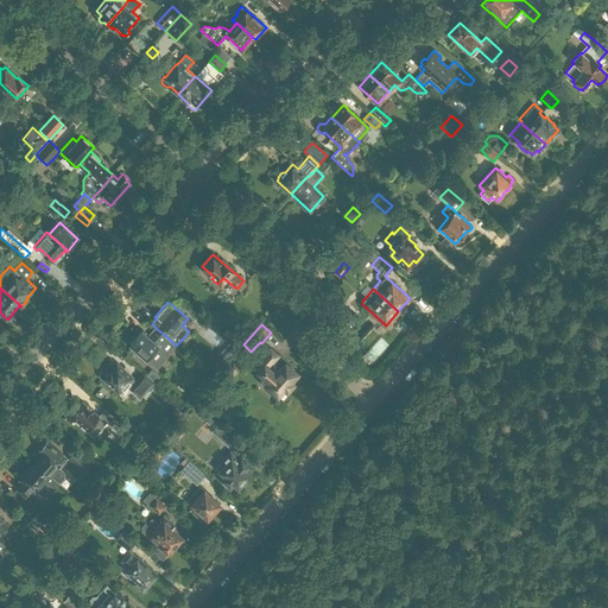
[(130,344),(146,359),(157,369),(170,355),(168,354),(176,346),(170,340),(162,333),(157,329),(147,339),(141,331),(130,344)]
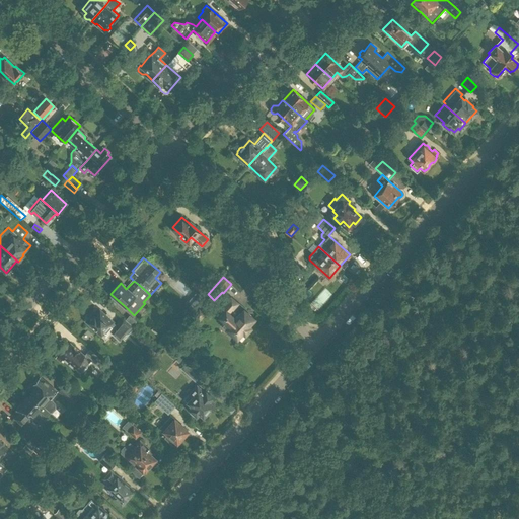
[(206,282),(198,291),(205,296),(212,287),(206,282)]
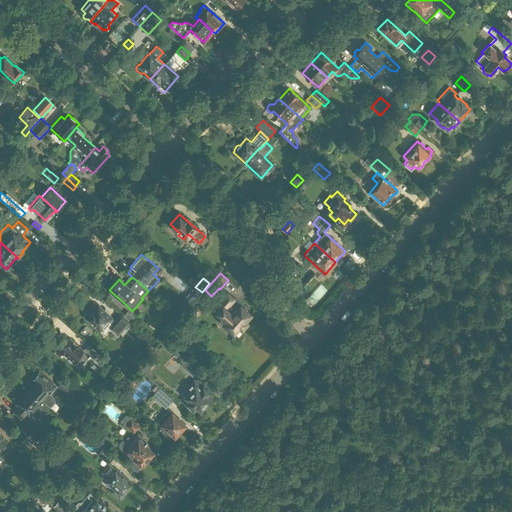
[(195,287),(189,294),(195,299),(201,293),(195,287)]
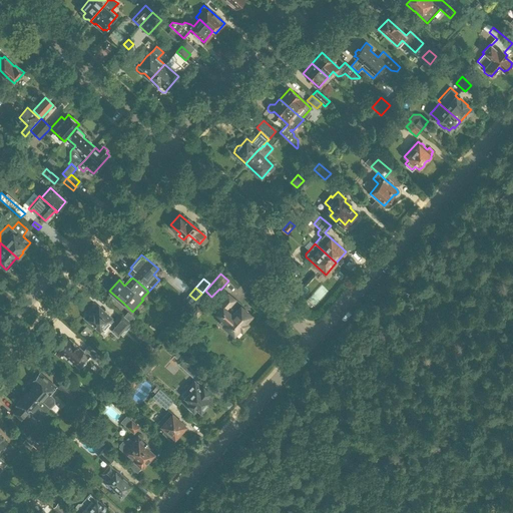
[(251,315),(228,295),(221,303),(224,306),(217,314),(222,318),(219,321),(234,334),(239,328),(242,330),(248,324),(245,321),(251,315)]
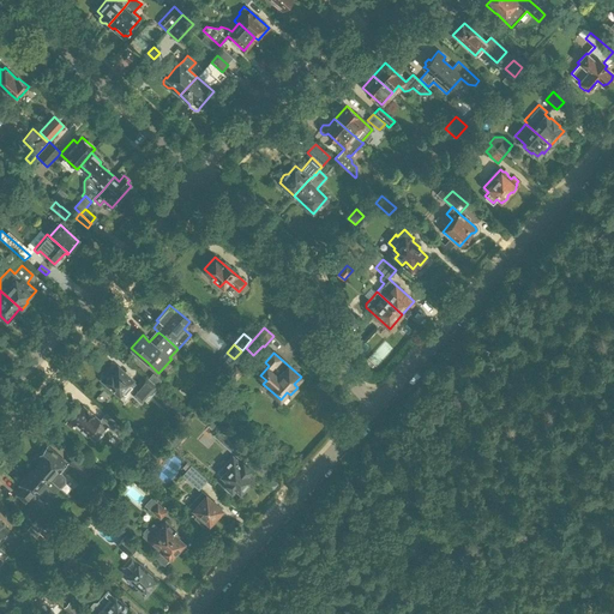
[(226,377),(234,383),(244,372),(235,366),(226,377)]
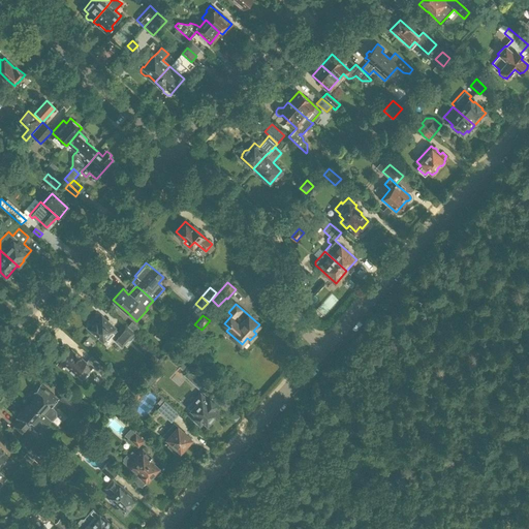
[(106,322),(101,317),(98,322),(96,320),(88,329),(102,342),(110,335),(114,338),(112,340),(122,348),(134,334),(125,325),(118,333),(114,330),(115,330),(110,325),(111,324),(107,321),(106,322)]
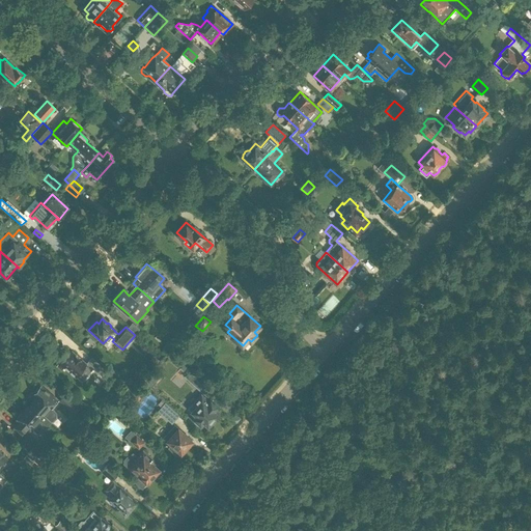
[(135,334),(140,329),(133,323),(128,328),(135,334)]
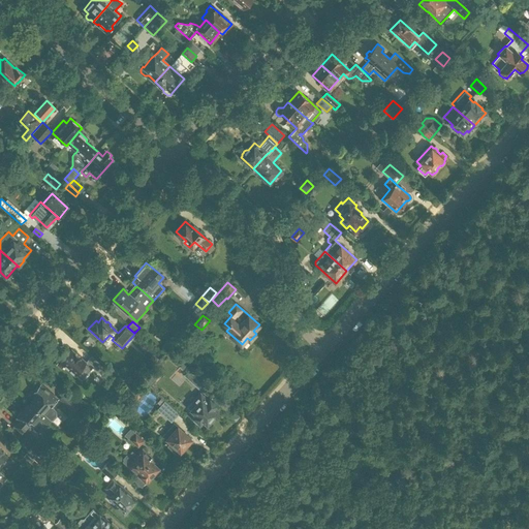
[(64,366),(75,375),(82,380),(93,367),(87,362),(85,364),(70,350),(57,366),(61,369),(64,366)]
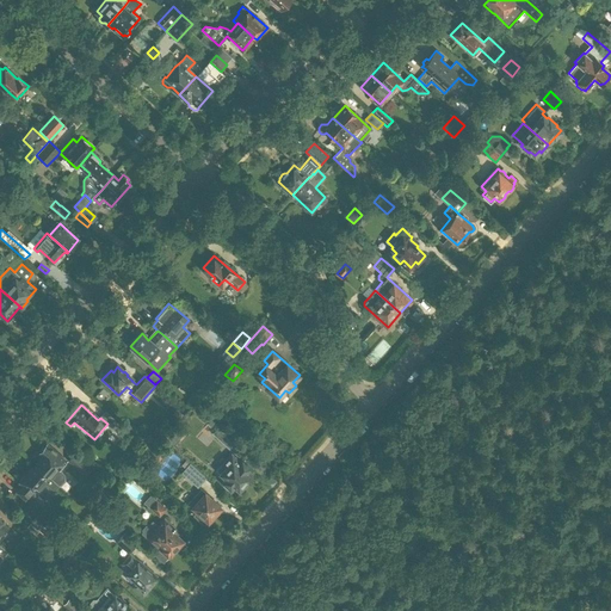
[(105,411),(100,418),(107,424),(115,431),(121,425),(115,420),(115,419),(105,411)]
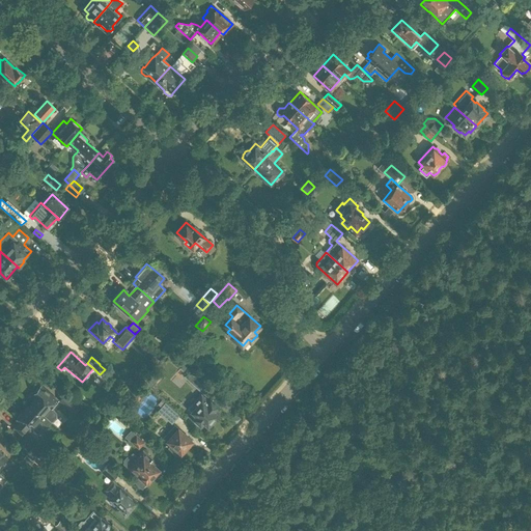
[(210,387),(191,370),(185,376),(203,393),(210,387)]
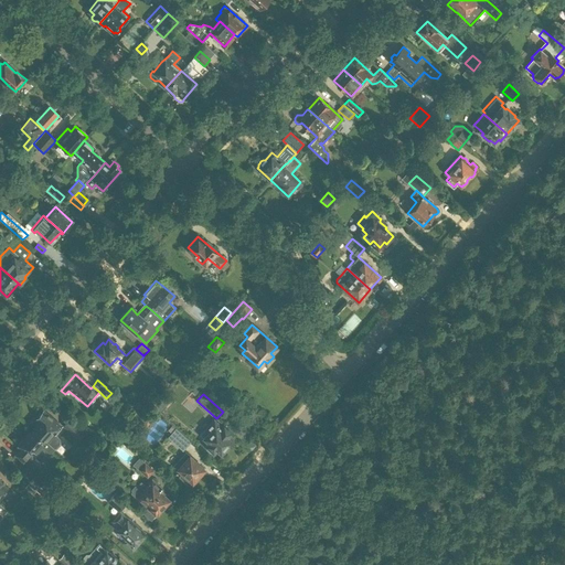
[(170,402),(163,395),(153,407),(160,413),(170,402)]
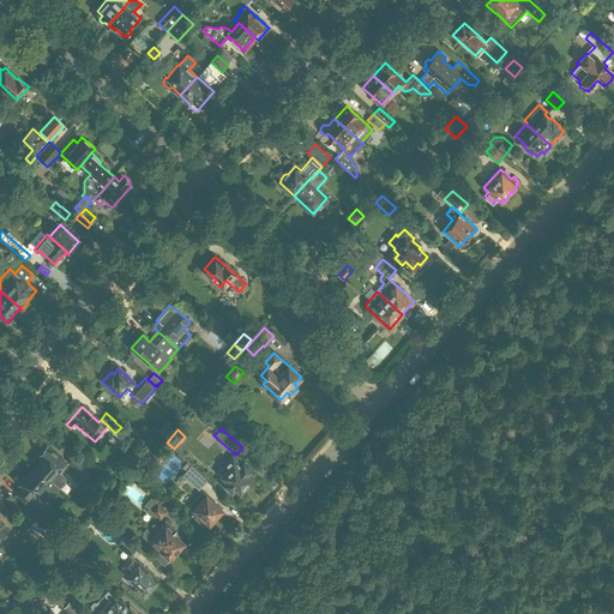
[(163,444),(151,456),(160,463),(172,451),(163,444)]
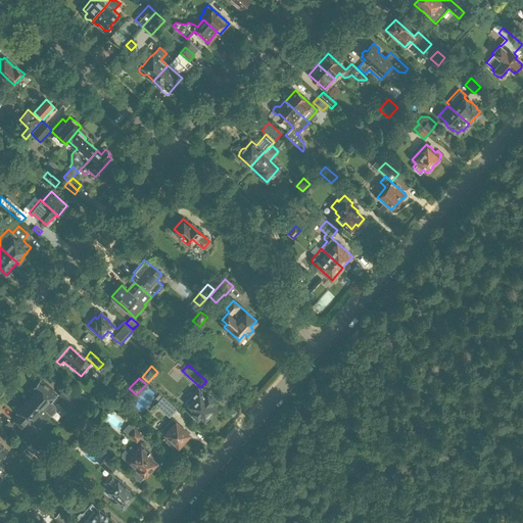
[(36,390),(30,397),(42,409),(50,416),(55,411),(55,406),(52,402),(57,395),(40,380),(33,387),(36,390)]
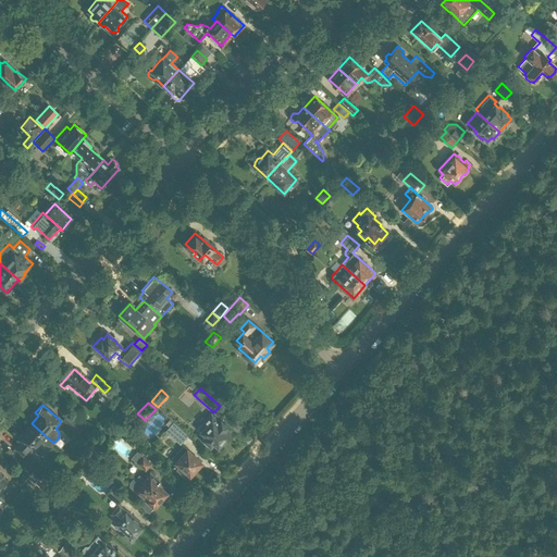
[(61,420),(77,434),(84,426),(69,412),(61,420)]
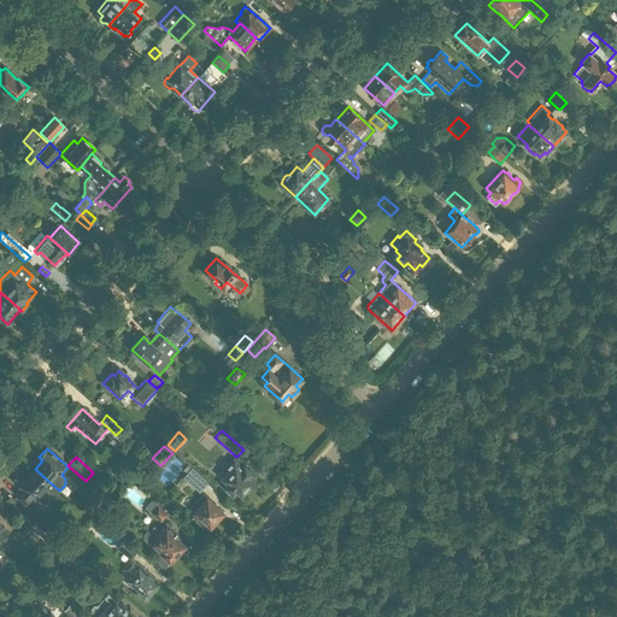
[(218,475),(228,483),(225,486),(225,489),(230,494),(234,494),(238,491),(242,495),(250,488),(251,489),(258,482),(250,475),(252,472),(245,466),(244,468),(233,458),(218,475)]
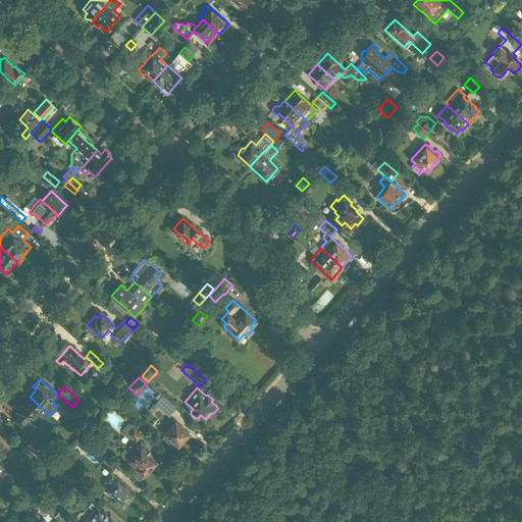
[(155,404),(169,417),(176,408),(162,396),(155,404)]
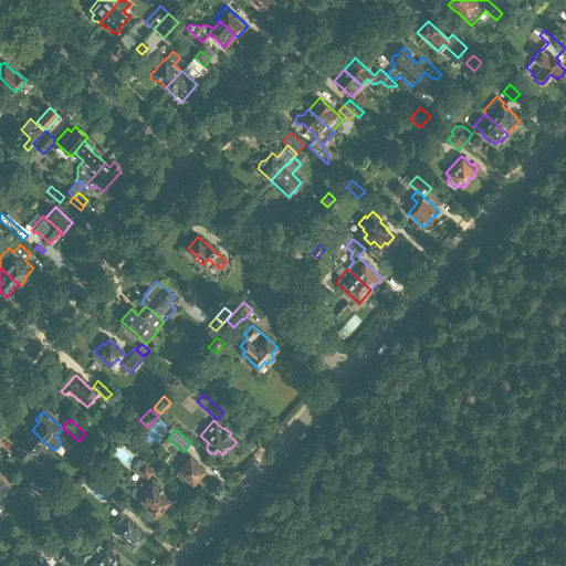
[(30,460),(35,454),(44,462),(50,456),(54,450),(45,442),(32,430),(17,448),(20,451),(17,454),(24,460),(27,457),(30,460)]
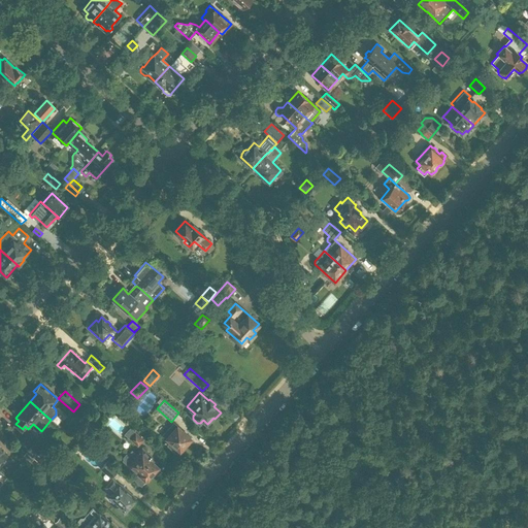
[(179,452),(192,438),(174,422),(162,436),(169,442),(167,446),(173,452),(176,449),(179,452)]
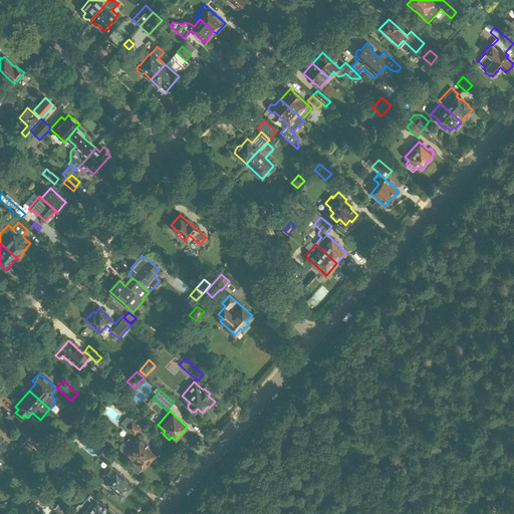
[(337,425),(343,419),(337,413),(331,419),(337,425)]
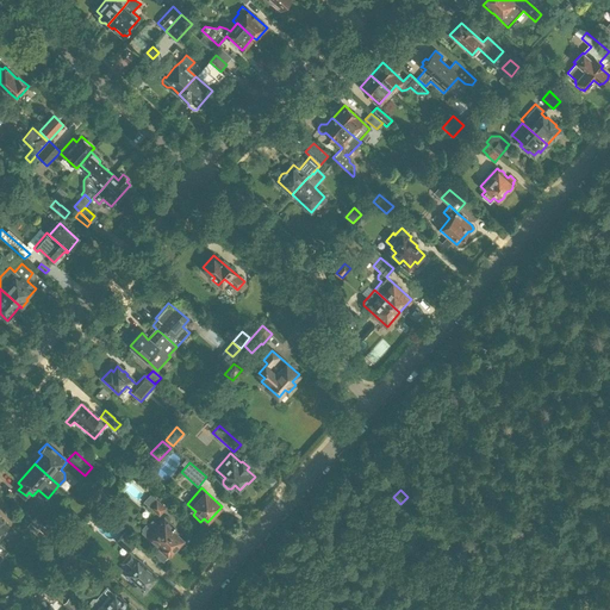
[(150,506),(160,515),(166,508),(156,499),(150,506)]
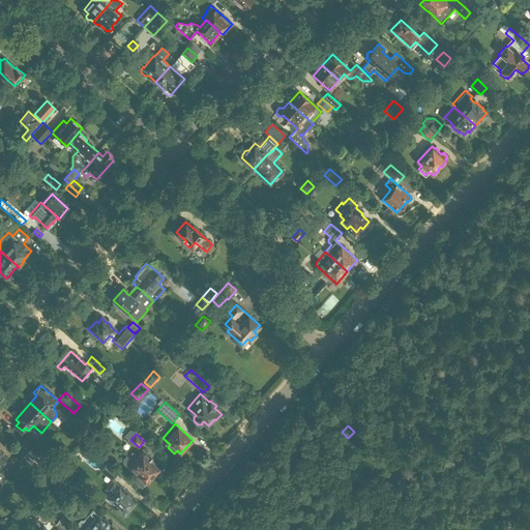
[(37,459),(41,453),(33,446),(28,451),(37,459)]
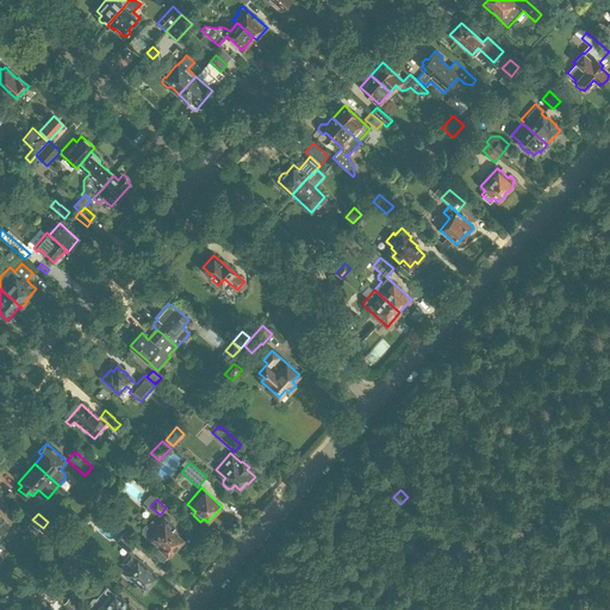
[(144,531),(143,531),(159,546),(154,552),(163,560),(170,552),(174,549),(176,549),(180,545),(180,542),(182,539),(175,533),(178,530),(174,528),(175,527),(174,526),(173,527),(167,522),(163,520),(157,526),(153,522),(150,524),(148,523),(143,529),(144,531)]
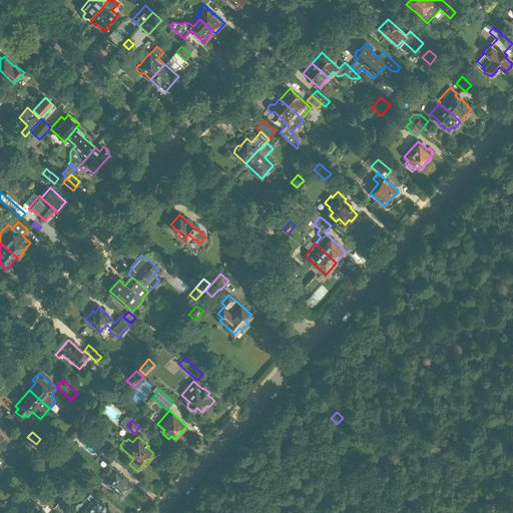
[(23,443),(29,449),(34,444),(27,438),(23,443)]
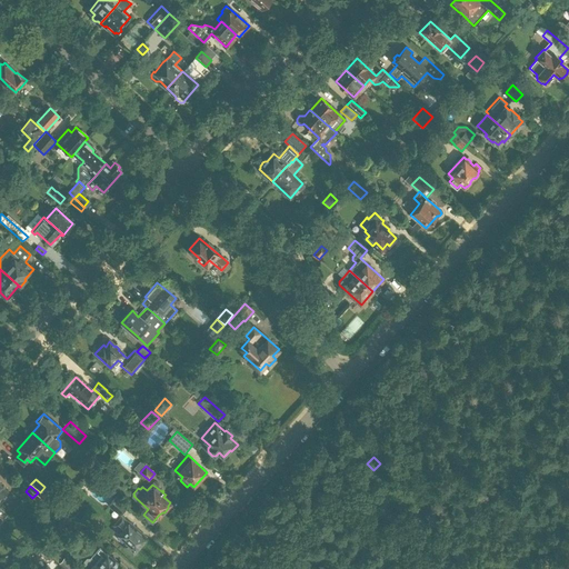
[(108,505),(120,516),(128,506),(116,496),(108,505)]
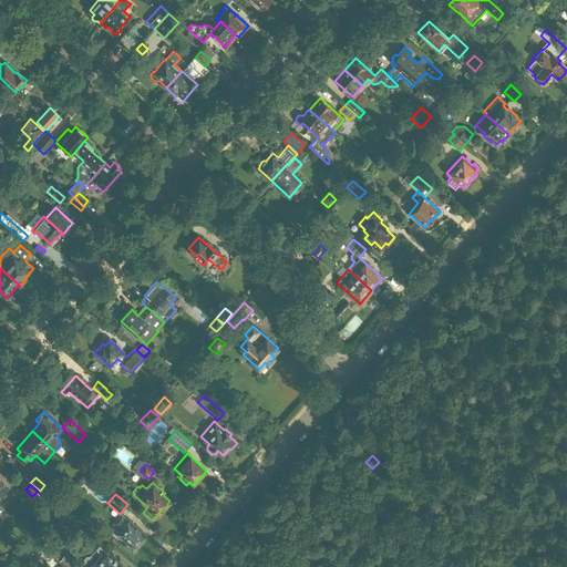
[(129,521),(129,522),(122,515),(115,523),(122,528),(119,533),(126,539),(122,545),(133,555),(143,542),(141,539),(145,535),(129,521)]
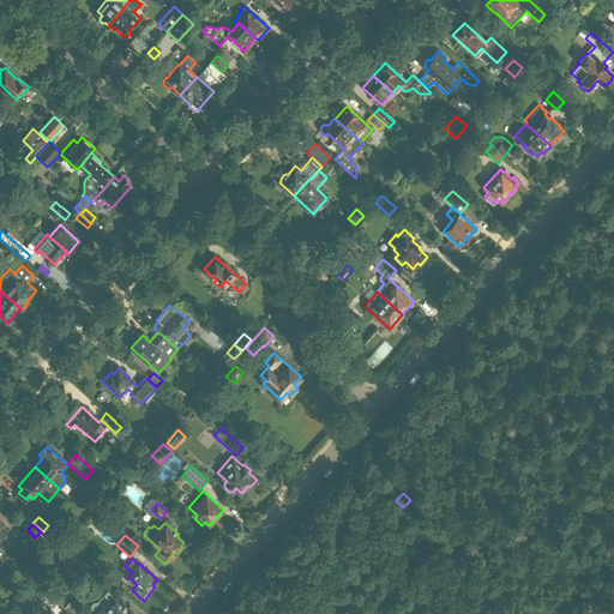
[(108,579),(98,571),(92,578),(102,587),(108,579)]
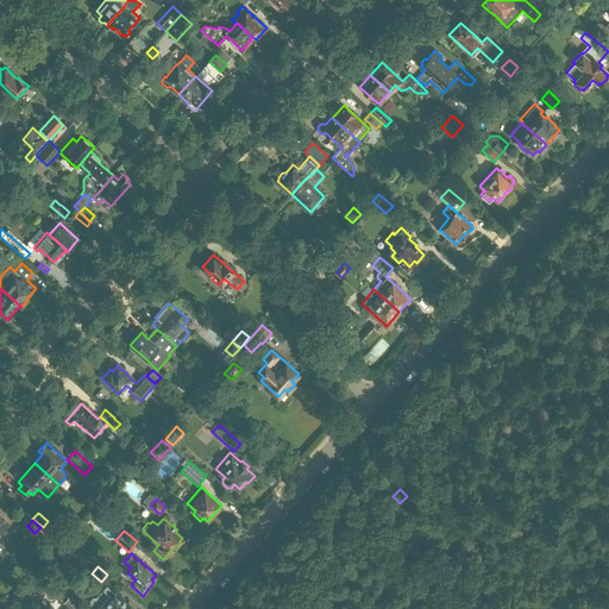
[(104,604),(108,608),(133,608),(135,608),(127,602),(125,604),(113,594),(106,588),(96,597),(104,604)]
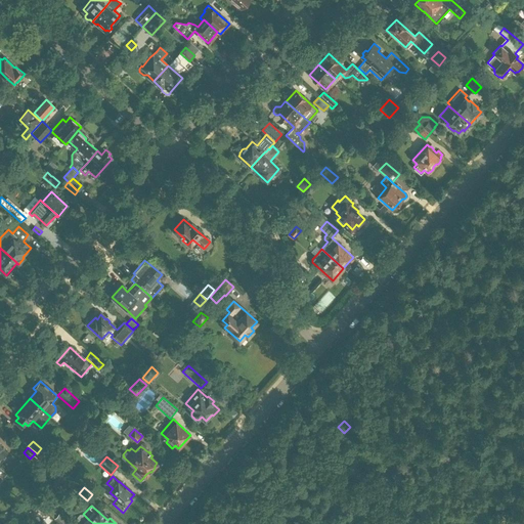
[(54,519),(59,523),(64,523),(68,520),(59,513),(54,519)]
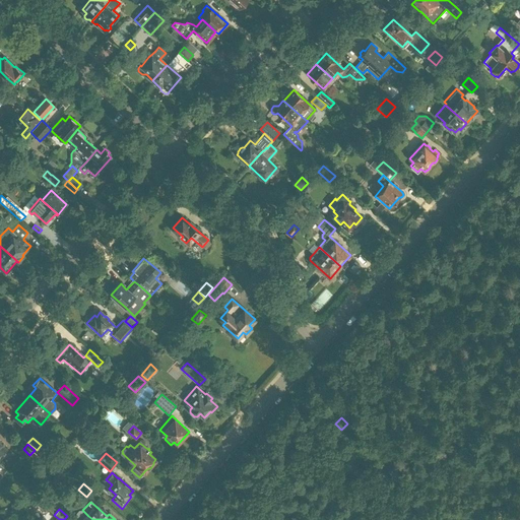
[(92,519),(88,516),(82,510),(81,511),(78,511),(77,513),(77,515),(77,516),(74,519),(75,519),(92,519)]
